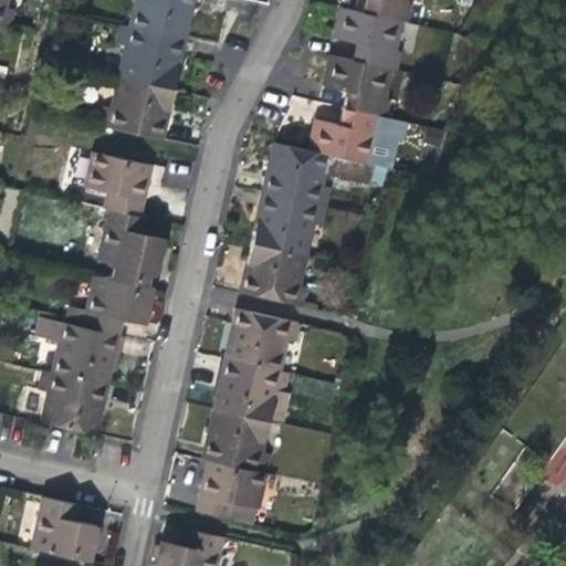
[(0,0),(0,28),(8,30),(11,14),(2,12),(4,0),(0,0)]
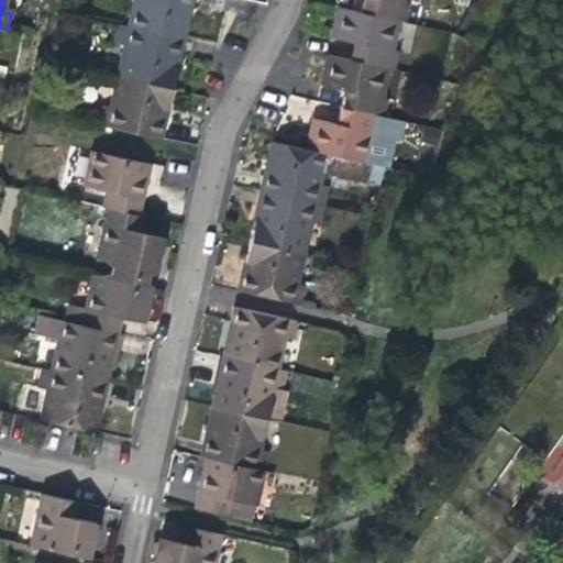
[(132,0),(125,29),(180,41),(185,20),(189,0),(132,0)]
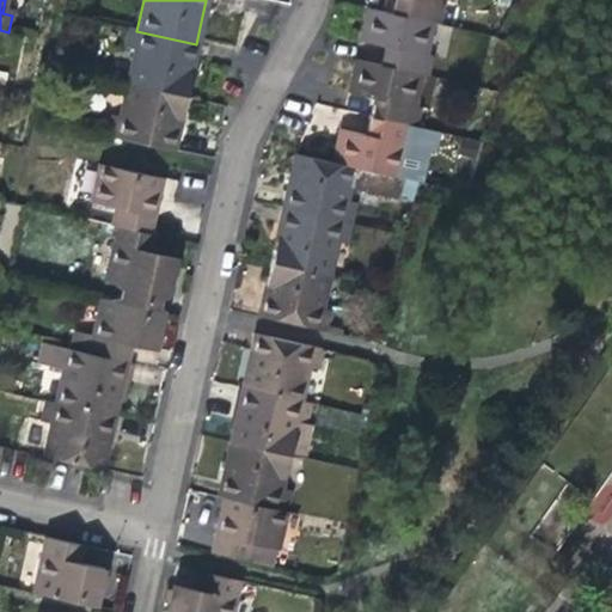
[(405,0),(396,0),(392,16),(404,18),(408,1),(405,0)]
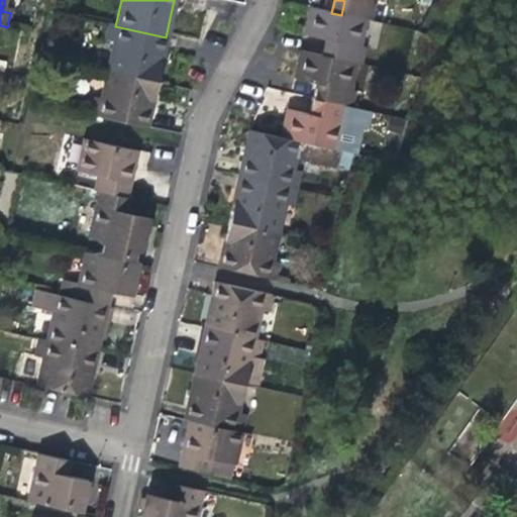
[(342,0),(344,1),(341,15),(366,21),(372,22),(376,7),(369,6),(370,0),(342,0)]
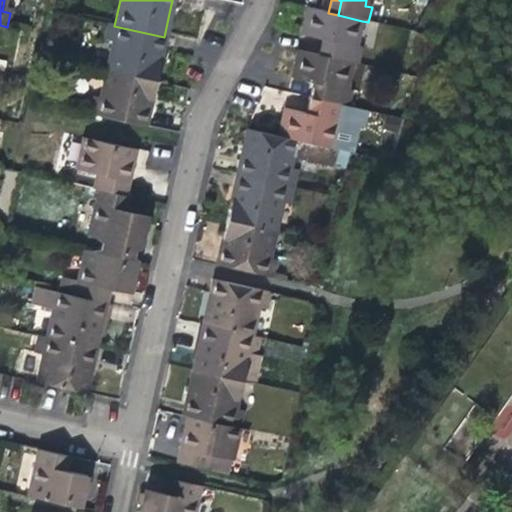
[(300,37),(322,41),(331,44),(328,58),(353,63),(359,64),(362,50),(356,49),(362,21),(338,15),(328,13),(307,8),(304,21),(300,37)]
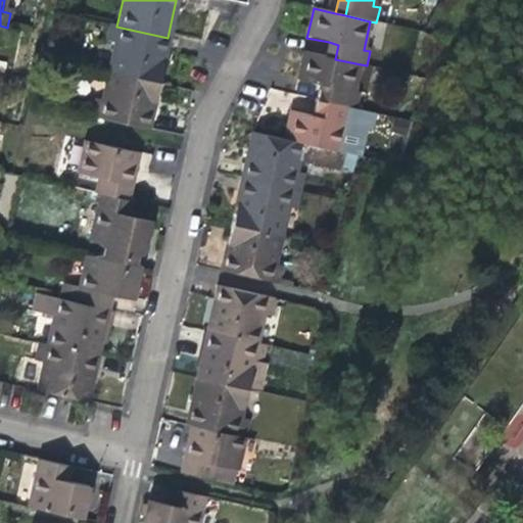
[(112,44),(106,73),(157,84),(162,60),(168,38),(116,27),(108,26),(105,42),(112,44)]
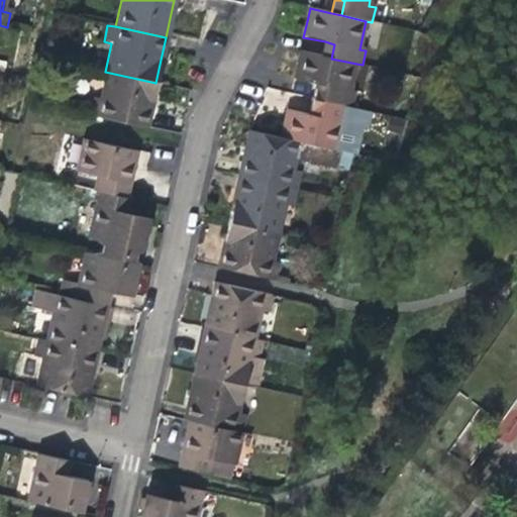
[(325,41),(322,57),(331,59),(334,44),(325,41)]
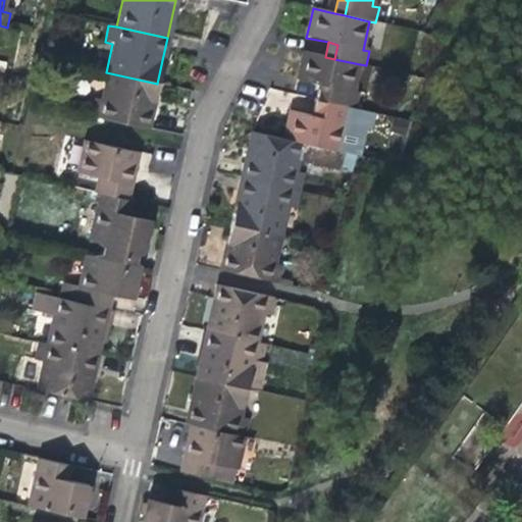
[(297,81),(319,86),(328,88),(325,103),(356,109),(360,94),(354,93),(360,64),(334,59),(325,57),(303,52),(299,68),(297,81)]
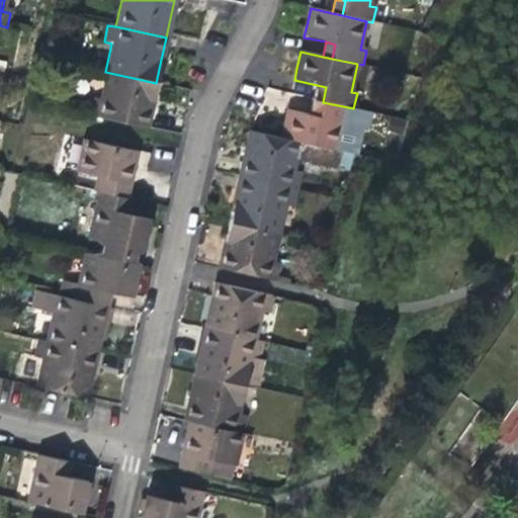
[(150,109),(156,83),(105,72),(98,101),(91,99),(88,116),(146,128),(150,109)]
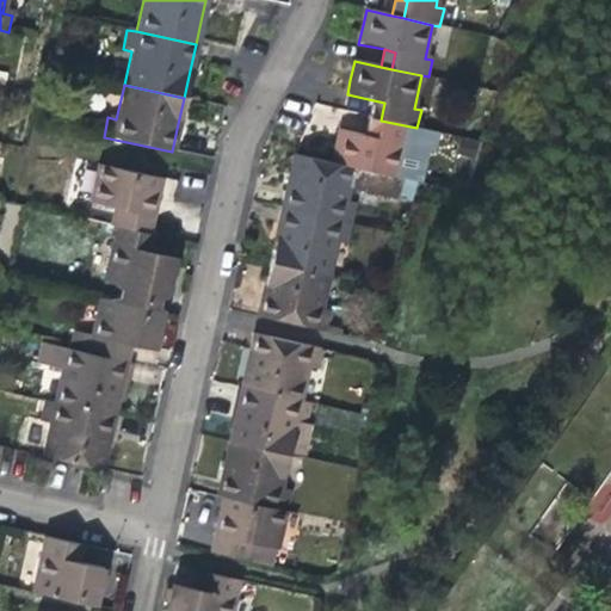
[(374,100),(369,118),(381,121),(384,103),(374,100)]
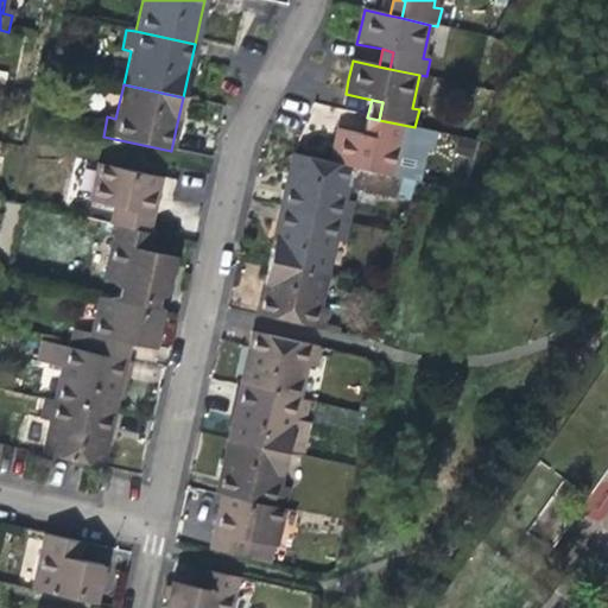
[(367,118),(362,139),(374,141),(379,120),(367,118)]
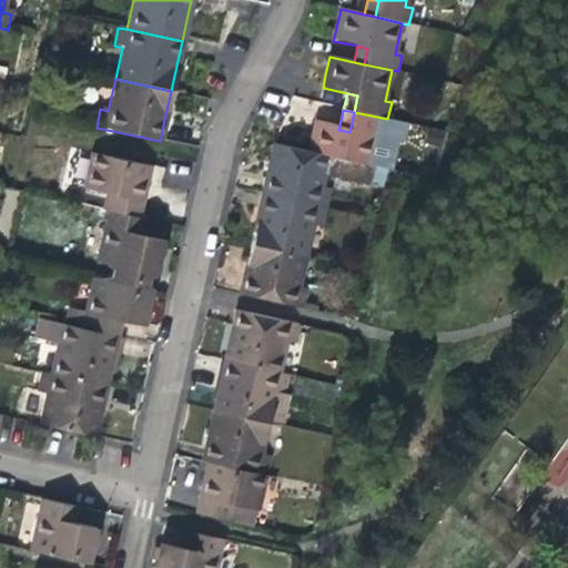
[(312,139),(307,153),(330,159),(376,169),(393,171),(403,122),(387,119),(354,112),(350,132),(338,130),(314,125),(312,139)]
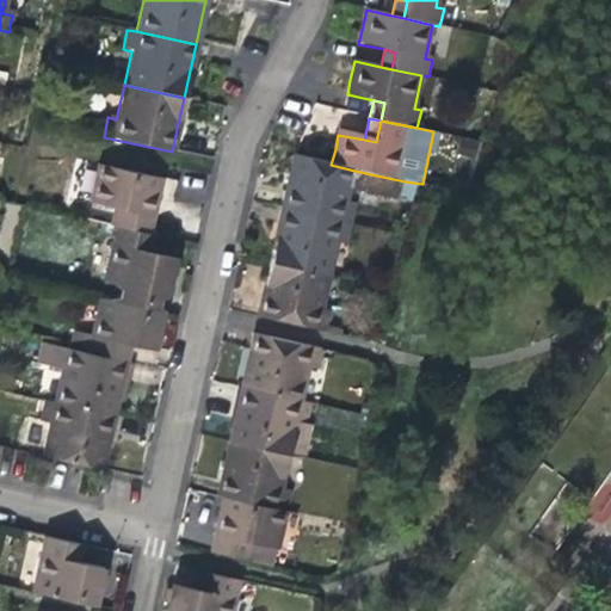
[(405,181),(355,171),(331,165),(295,158),(289,183),(282,214),(352,229),(357,204),(347,203),(351,187),(401,198),(405,181)]
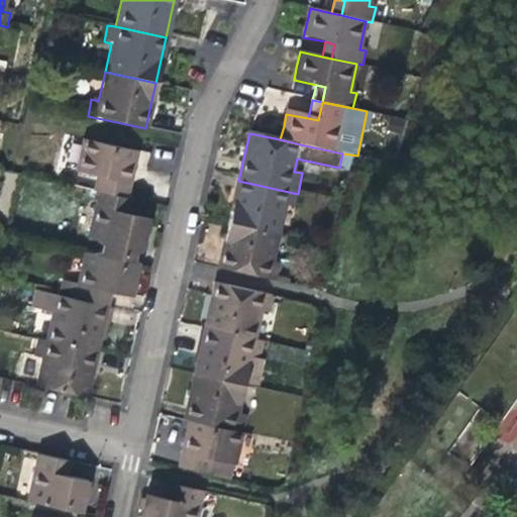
[(94,193),(99,194),(125,200),(130,177),(136,154),(84,143),(77,175),(97,179),(94,193)]
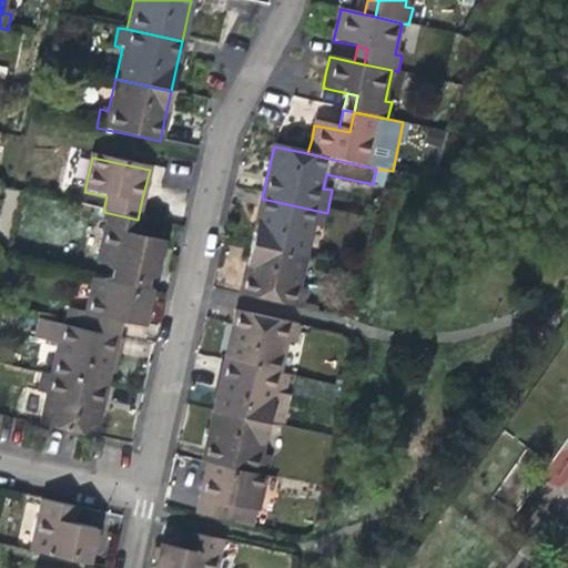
[(323,233),(327,213),(262,199),(257,220),(252,247),(307,261),(314,231),(323,233)]
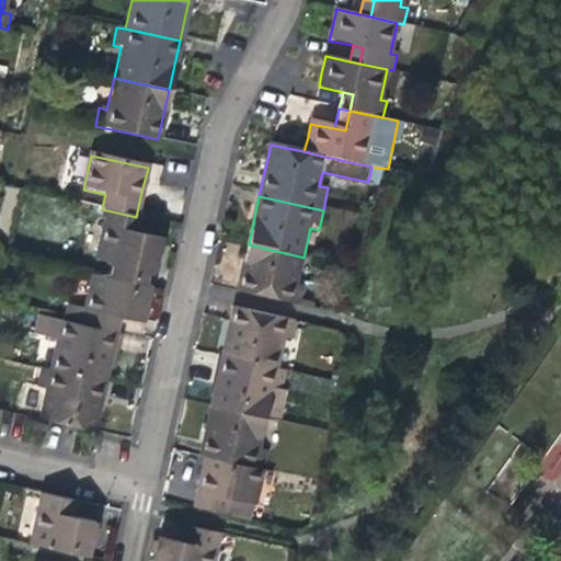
[(144,219),(136,217),(107,210),(96,261),(111,264),(107,277),(144,286),(147,272),(155,274),(162,239),(140,235),(144,219)]
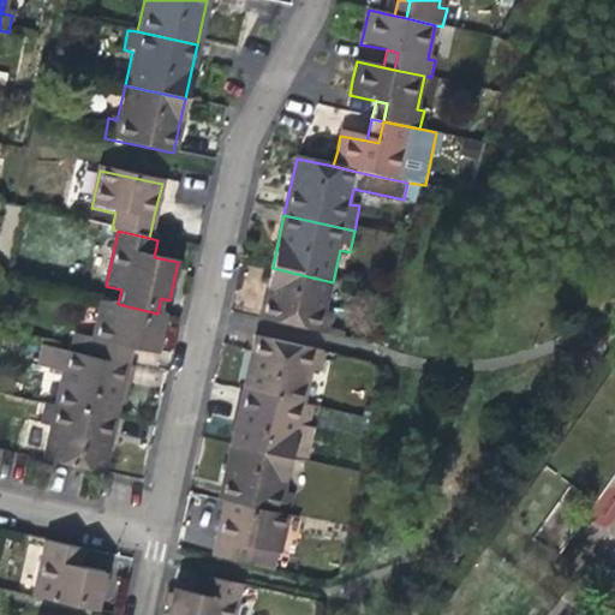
[(326,315),(333,282),(273,268),(269,280),(261,323),(330,339),(335,316),(326,315)]
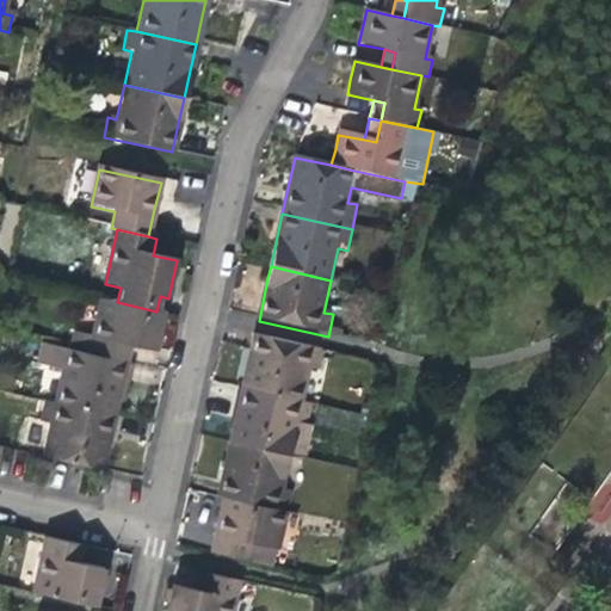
[(102,298),(88,355),(129,364),(133,346),(155,352),(165,313),(156,312),(117,302),(102,298)]
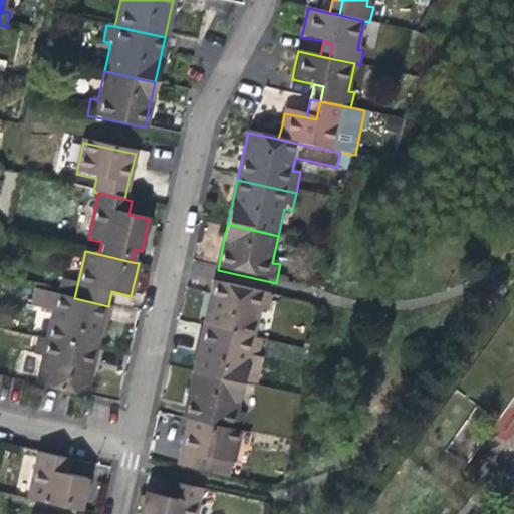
[(210,302),(205,327),(255,339),(261,312),(269,313),(273,296),(215,283),(210,302)]
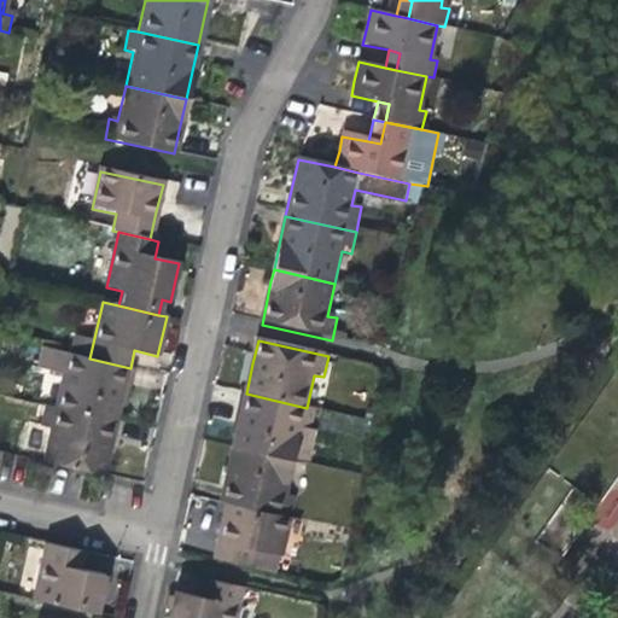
[(64,374),(56,410),(117,424),(130,368),(89,359),(59,353),(45,349),(40,369),(64,374)]
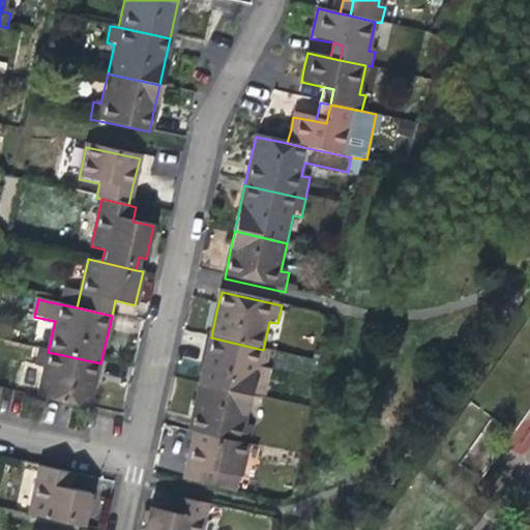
[(271,351),(263,350),(211,337),(207,357),(201,385),(252,396),(258,370),(267,373),(271,351)]
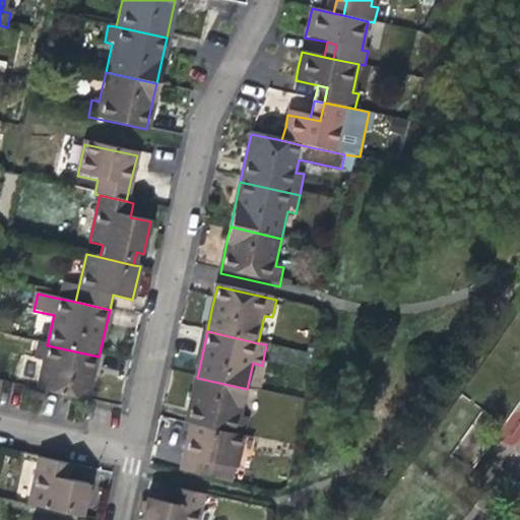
[(43,362),(36,391),(88,402),(99,356),(47,345),(40,343),(36,361),(43,362)]
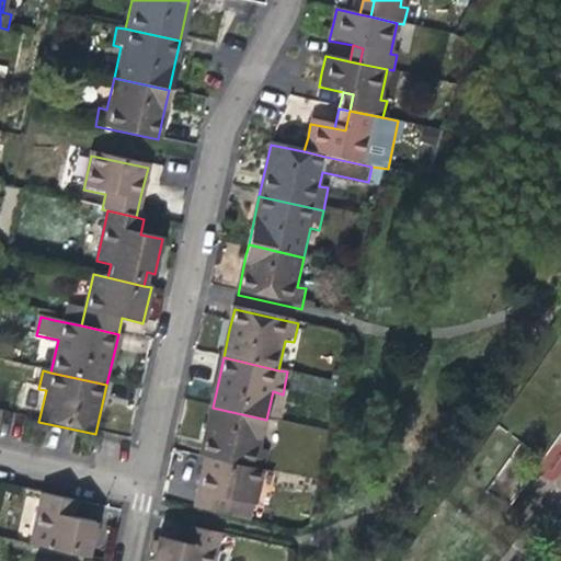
[(261,448),(266,420),(213,408),(207,434),(202,458),(208,459),(265,472),(270,450),(261,448)]
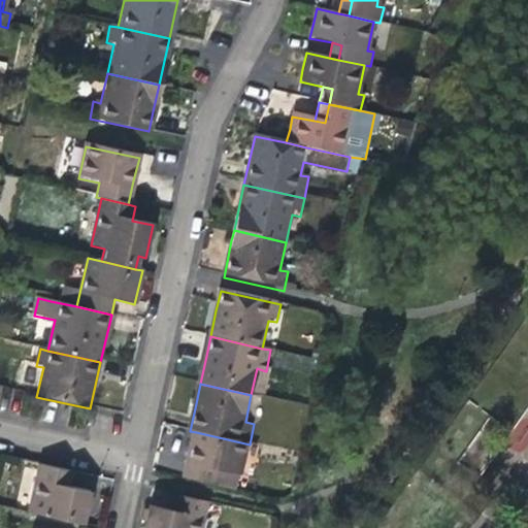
[(242,479),(250,444),(196,432),(191,452),(185,481),(238,493),(241,479),(242,479)]
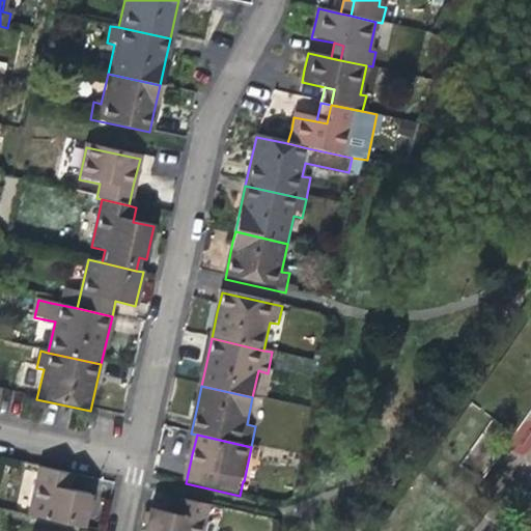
[(58,472),(39,469),(29,518),(83,529),(90,496),(70,492),(73,476),(58,472)]
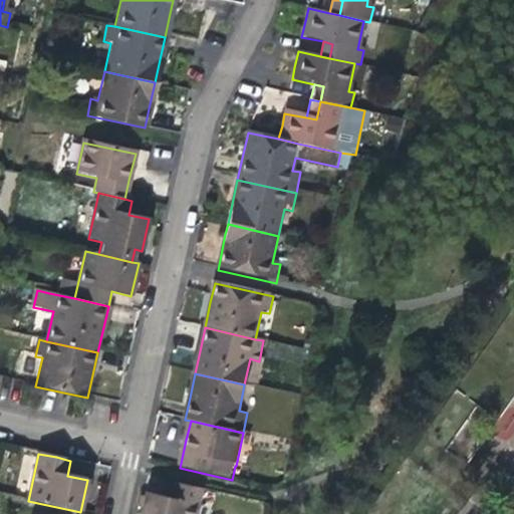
[(142,511),(141,513),(198,513),(204,490),(172,483),(168,499),(146,494),(142,511)]
